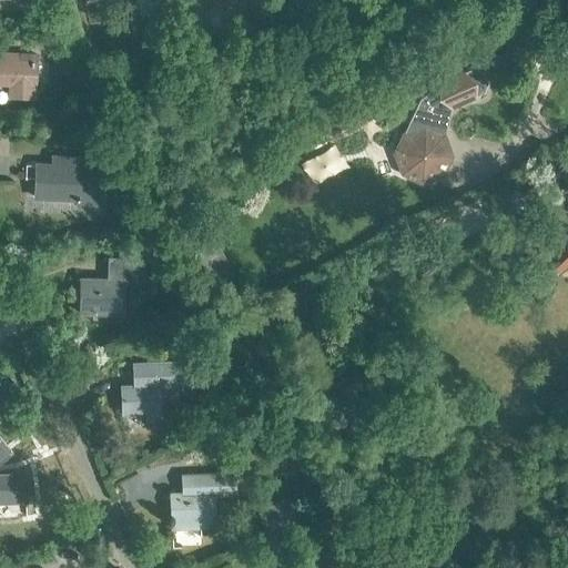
[(37,64),(32,64),(32,61),(17,61),(17,63),(0,61),(0,80),(0,81),(0,82),(11,82),(10,97),(34,98),(34,82),(36,82),(37,64)]
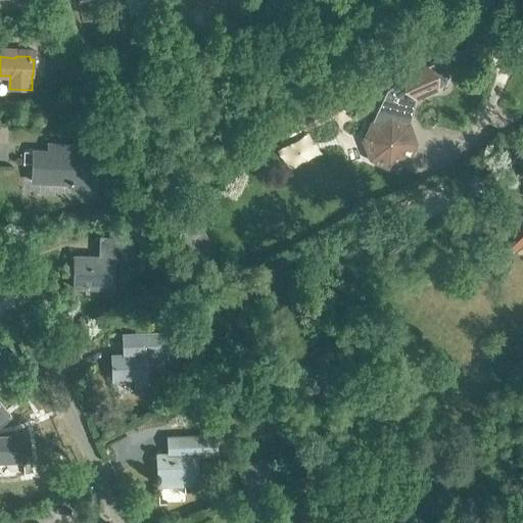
[(408,76),(407,88),(417,96),(418,97),(436,89),(444,85),(447,77),(442,66),(434,63),(426,66),(408,76)]
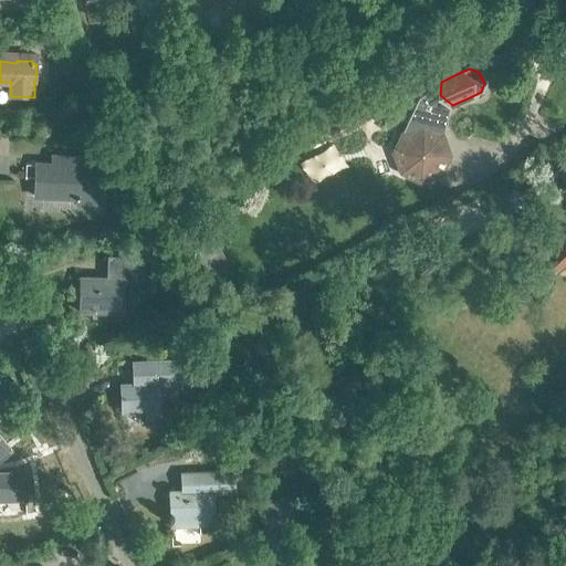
[(438,130),(451,104),(440,95),(441,82),(419,98),(404,132),(425,124),(438,130)]
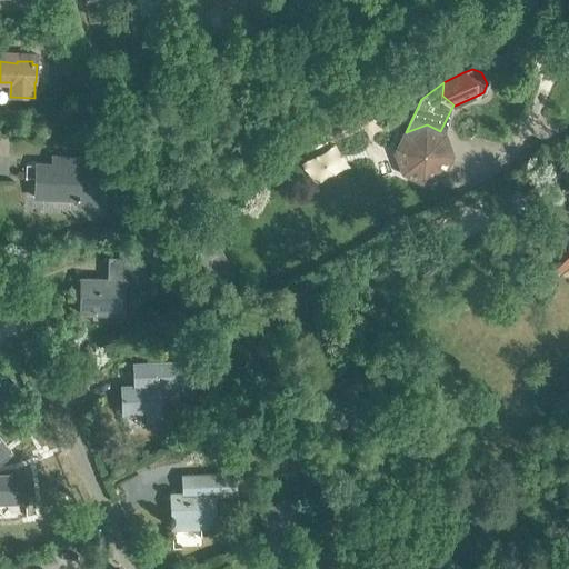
[(447,135),(440,131),(427,125),(406,132),(396,152),(403,173),(423,183),(445,176),(455,156),(447,135)]
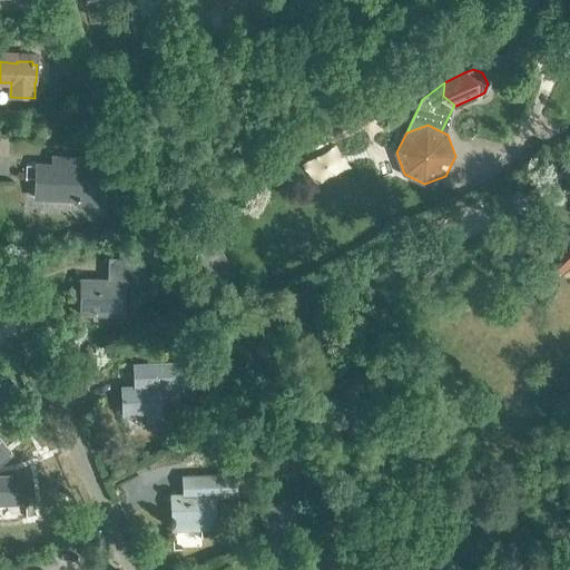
[(78,205),(102,207),(106,158),(55,156),(55,164),(37,164),(35,197),(78,199),(78,205)]
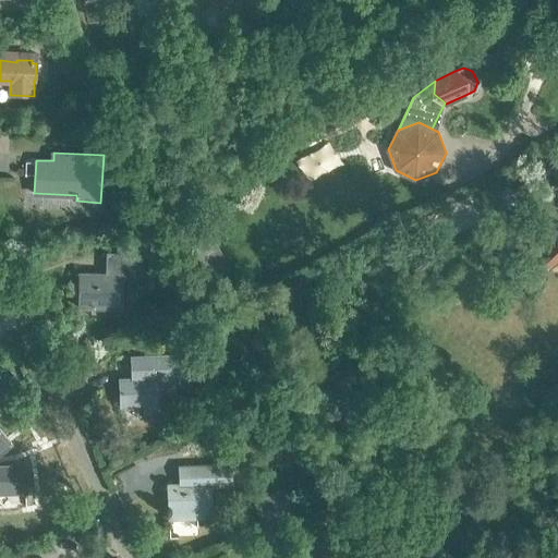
[(138,284),(147,284),(147,263),(140,263),(140,254),(109,253),(108,275),(80,274),(79,307),(121,308),(122,284),(138,284)]
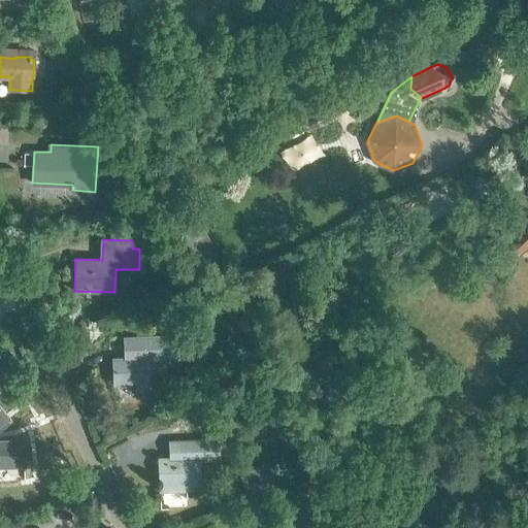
[(527,244),(525,242),(519,249),(522,253),(527,248),(527,244)]
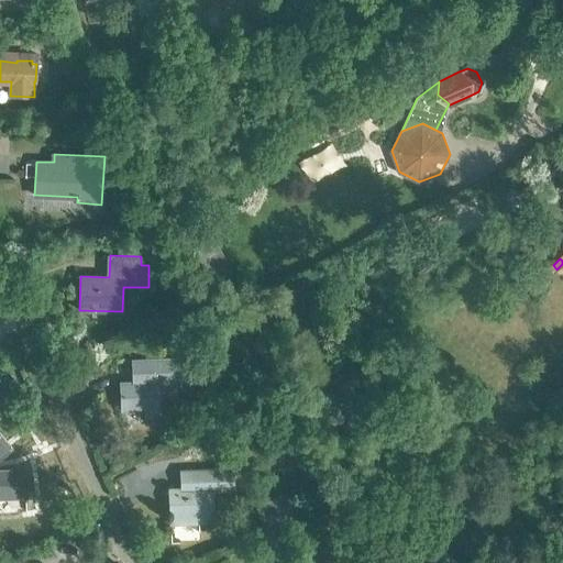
[(144,417),(159,416),(158,382),(187,382),(186,359),(135,360),(135,382),(120,382),(121,408),(144,408),(144,417)]
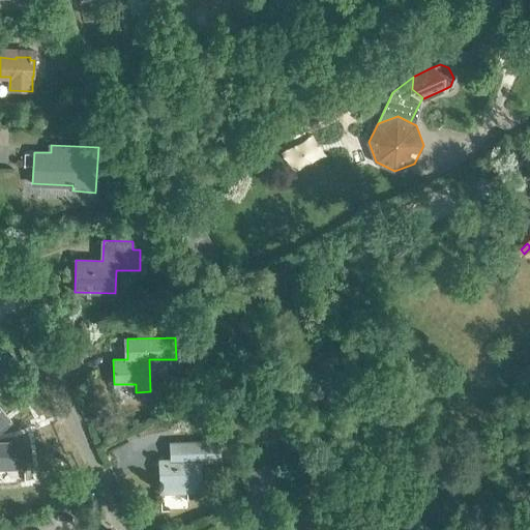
[(0,443),(0,468),(25,467),(24,442),(0,443)]
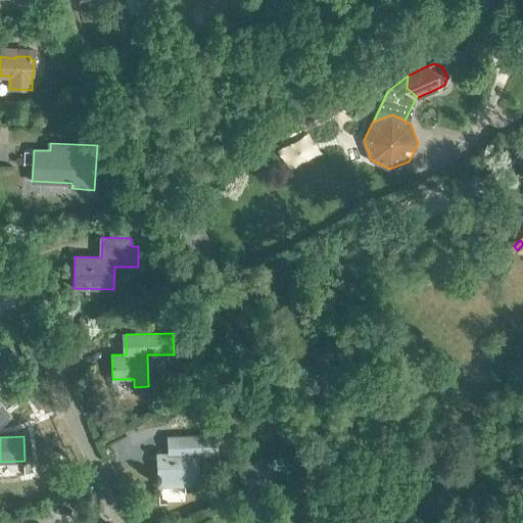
[(157,455),(158,486),(198,484),(197,455),(218,454),(218,436),(169,438),(169,455),(157,455)]
